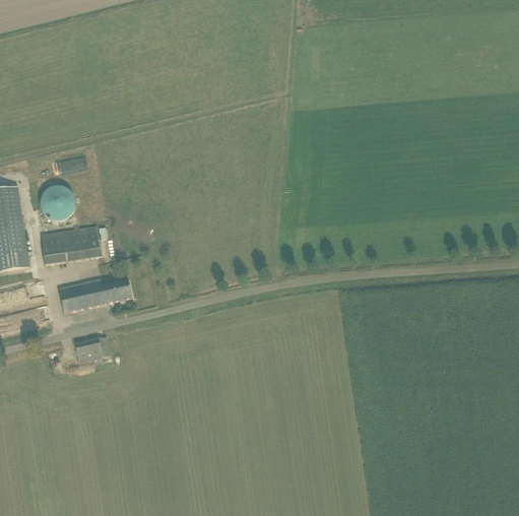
[(0,270),(28,266),(27,256),(22,226),(17,185),(0,188),(0,270)]
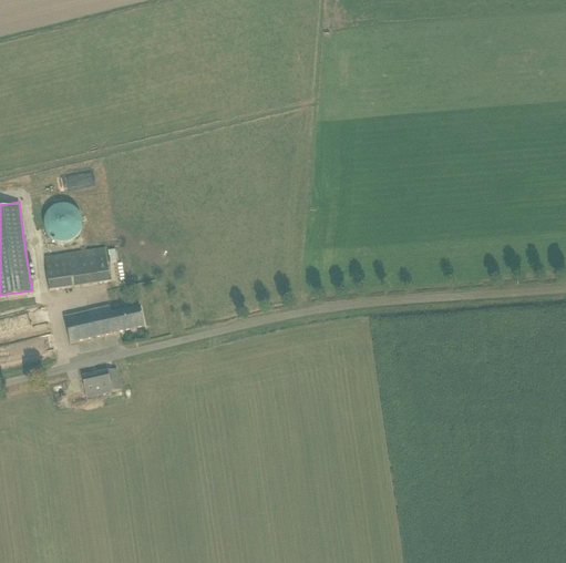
[(82,225),(82,221),(82,217),(81,214),(79,211),(76,207),(73,205),(70,203),(65,203),(62,202),(58,203),(54,204),(52,205),(49,208),(47,211),(45,214),(44,218),(44,222),(44,226),(45,228),(48,232),(50,235),(53,237),(57,239),(61,239),(64,241),(69,239),(71,238),(74,237),(76,234),(79,232),(81,228),(82,225)]
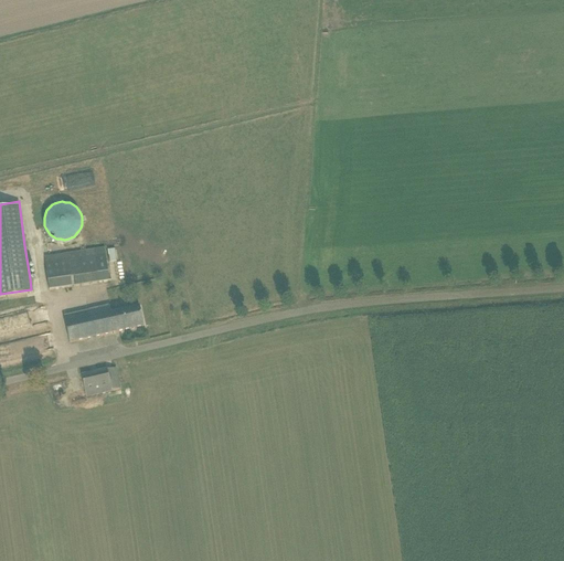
[(93,246),(97,279),(108,278),(110,278),(110,277),(108,277),(107,266),(104,245),(93,246)]
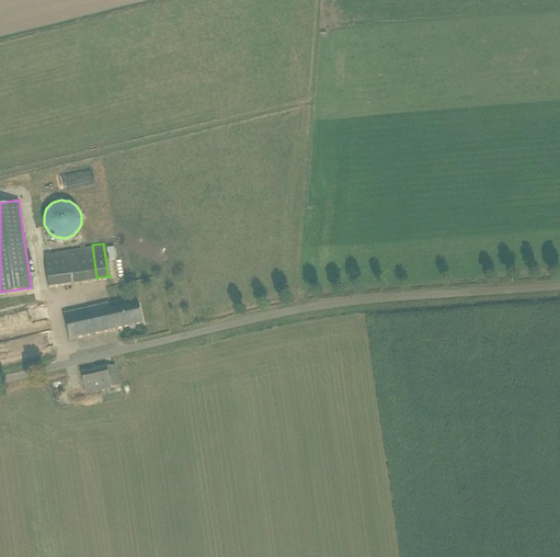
[(48,285),(71,282),(67,249),(66,249),(67,256),(44,259),(48,285)]
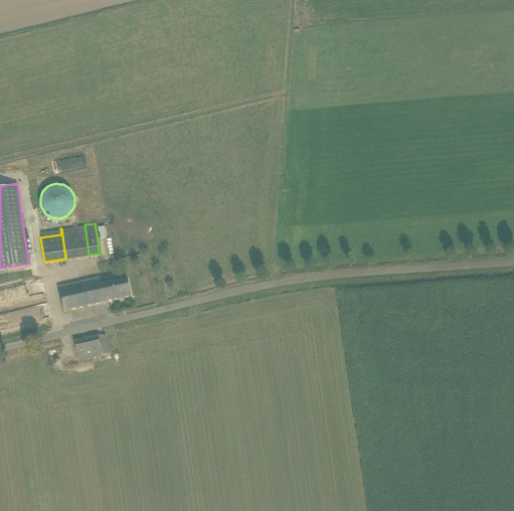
[(57,285),(62,309),(130,294),(127,277),(101,282),(100,276),(80,280),(57,285)]
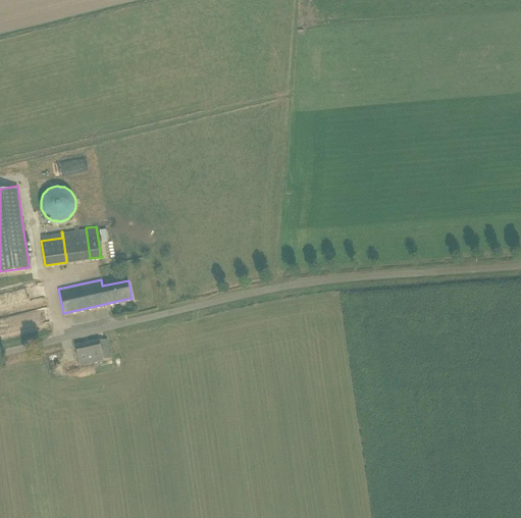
[(110,356),(106,337),(74,344),(79,363),(110,356)]
